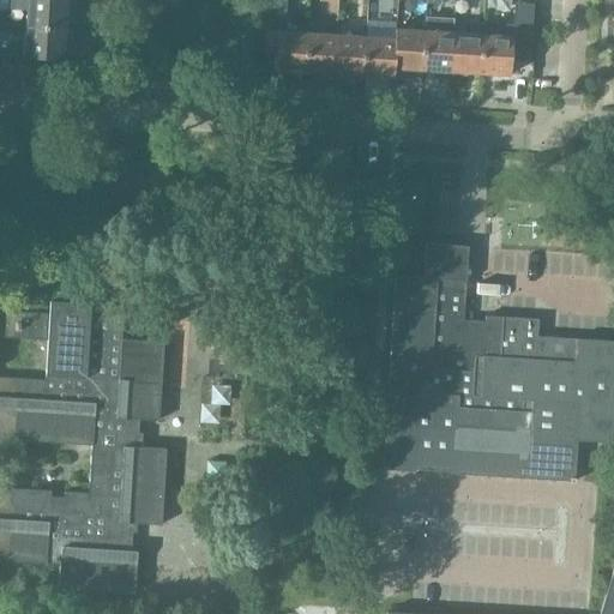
[(29,0),(28,26),(66,28),(67,0),(29,0)]
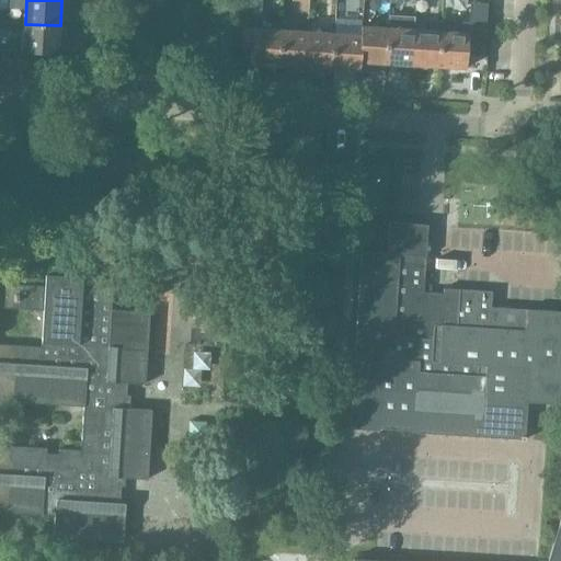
[(252,65),(279,67),(282,30),(261,29),(262,0),(244,0),(242,45),(253,45),(252,65)]
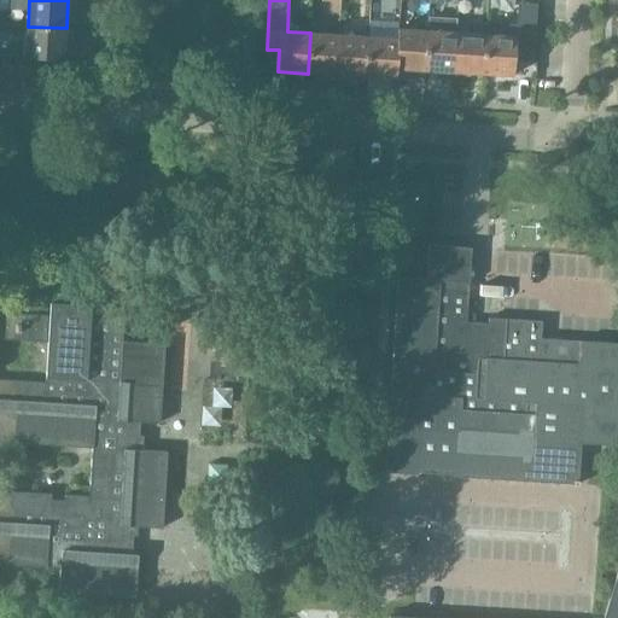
[(514,50),(514,57),(534,58),(536,0),(529,0),(530,1),(522,1),(520,35),(516,35),(514,44),(514,50)]
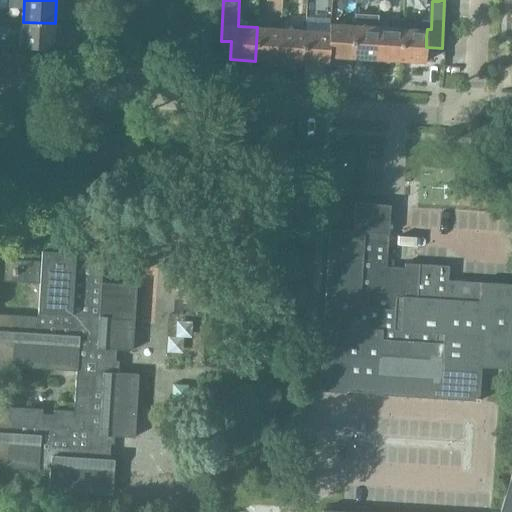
[(354,25),(352,57),(376,59),(378,27),(378,16),(355,14),(354,25)]
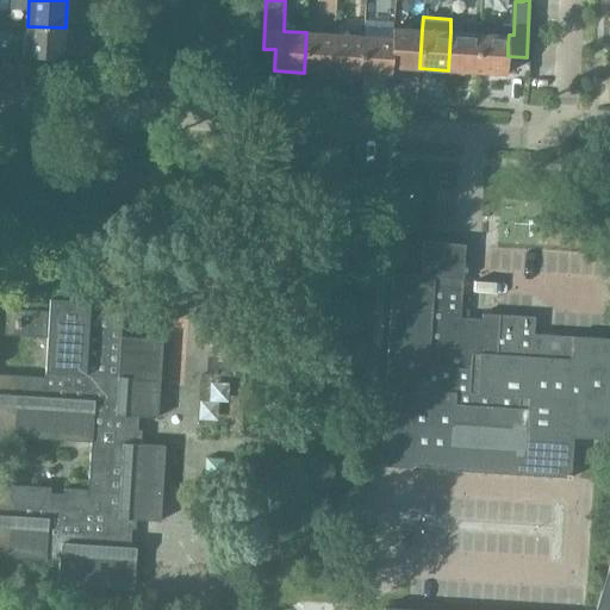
[(479,24),(477,72),(506,73),(508,56),(508,49),(508,43),(509,35),(509,24),(493,23),(479,22),(479,24)]
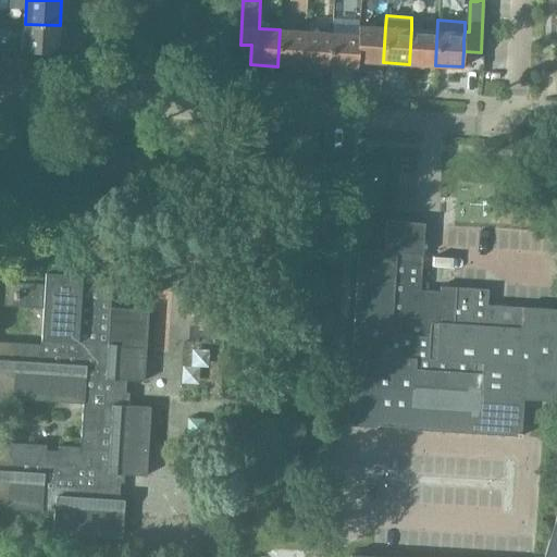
[(411,29),(409,64),(434,65),(435,65),(437,22),(426,21),(425,29),(411,29)]
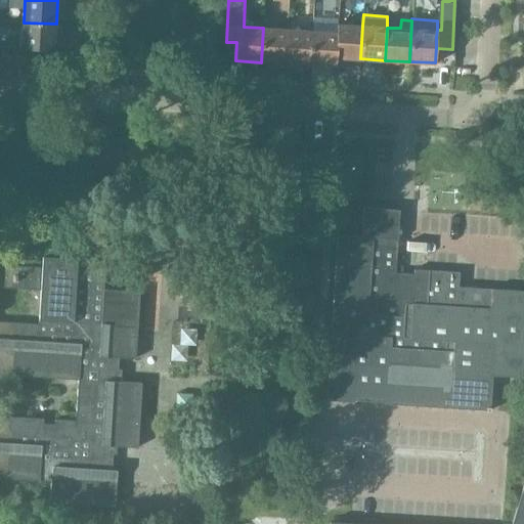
[(56,24),(24,23),(23,48),(54,50),(56,24)]
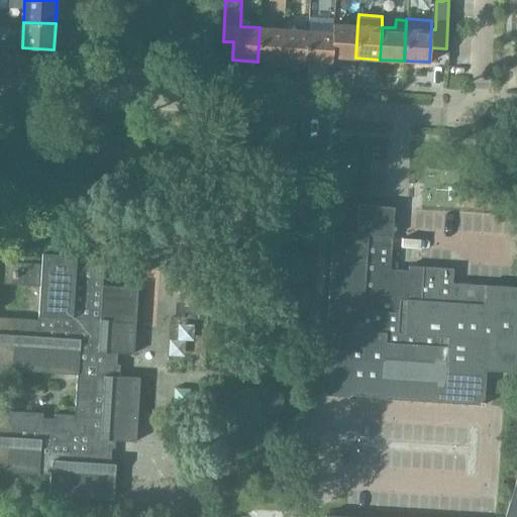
[(333,23),(332,31),(333,31),(331,57),(355,58),(357,25),(333,23)]
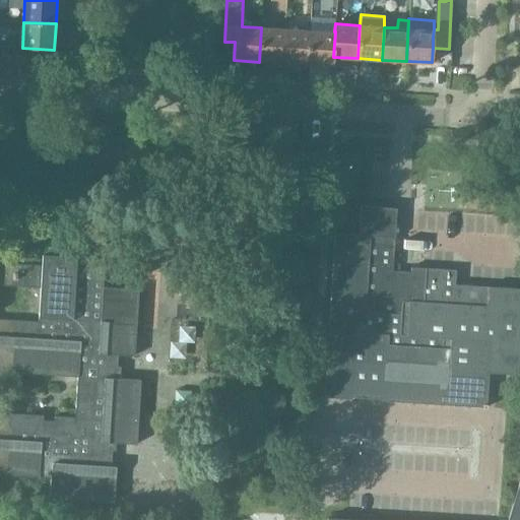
[(259,62),(283,63),(285,28),(261,27),(259,62)]
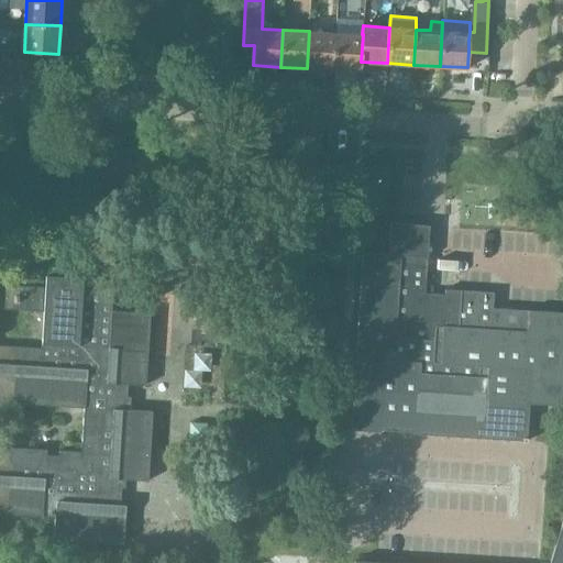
[(307,68),(333,69),(337,33),(309,31),(307,68)]
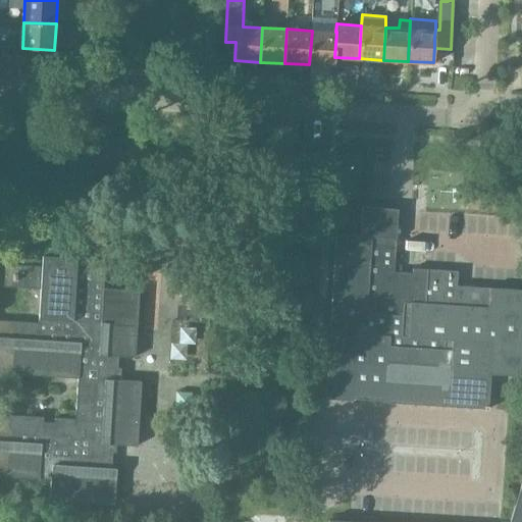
[(312,31),(309,64),(334,66),(334,57),(336,32),(335,32),(312,31)]
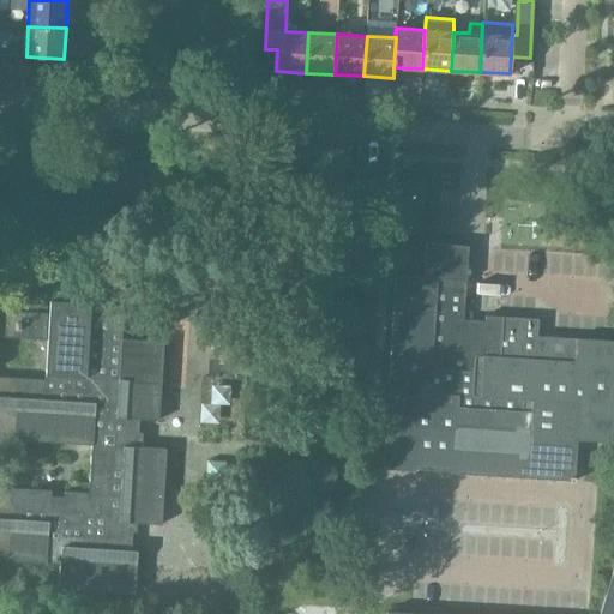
[(396,276),(389,380),(431,383),(431,369),(474,372),(475,355),(501,357),(504,317),(487,315),(486,321),(464,320),(468,246),(426,244),(423,278),(396,276)]
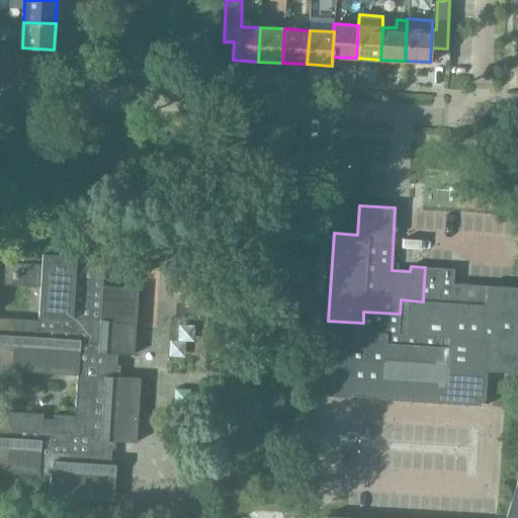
[(9,412),(6,473),(51,477),(50,496),(114,501),(115,477),(110,477),(112,441),(137,442),(141,378),(116,376),(117,366),(118,353),(134,354),(139,289),(103,287),(104,268),(76,266),(77,256),(41,253),(41,264),(18,262),(17,284),(39,286),(37,320),(15,319),(12,361),(11,371),(77,375),(75,416),(50,415),(9,412)]
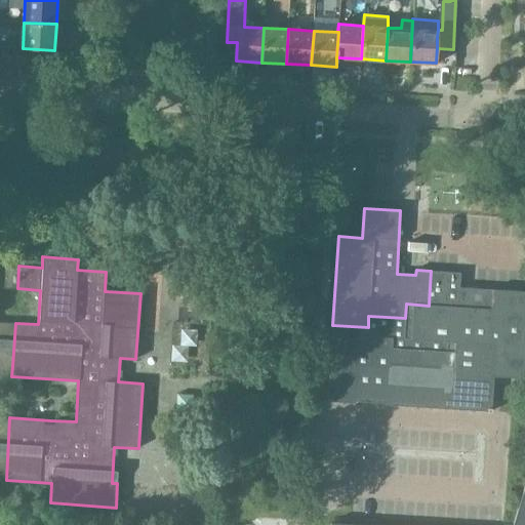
[(0,479),(6,480),(9,417),(0,416),(0,375),(11,376),(12,366),(15,323),(0,321),(0,287),(17,288),(18,266),(0,265),(0,479)]
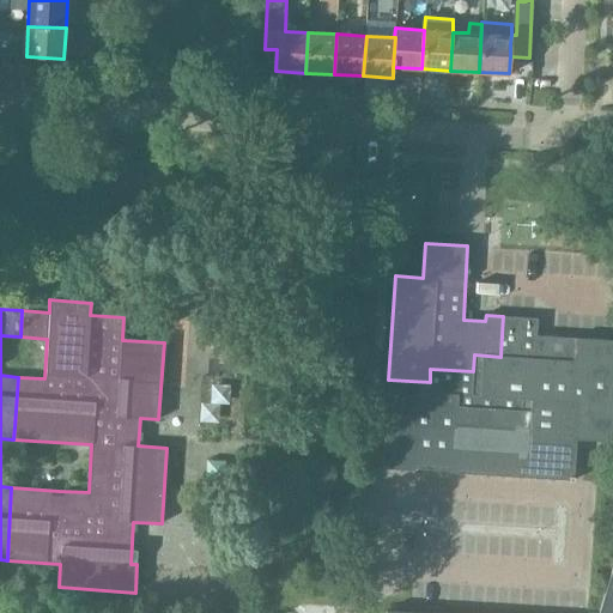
[(539,317),(503,316),(501,357),(474,354),(473,371),(472,395),(522,398),(522,410),(532,411),(530,436),(577,439),(611,442),(612,410),(612,339),(539,335),(539,317)]
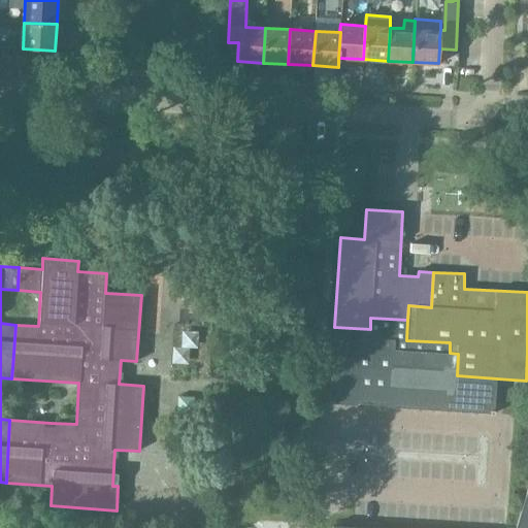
[(370,329),(334,327),(330,404),(494,414),(497,378),(457,375),(458,354),(450,353),(450,342),(406,340),(407,320),(370,318),(370,329)]
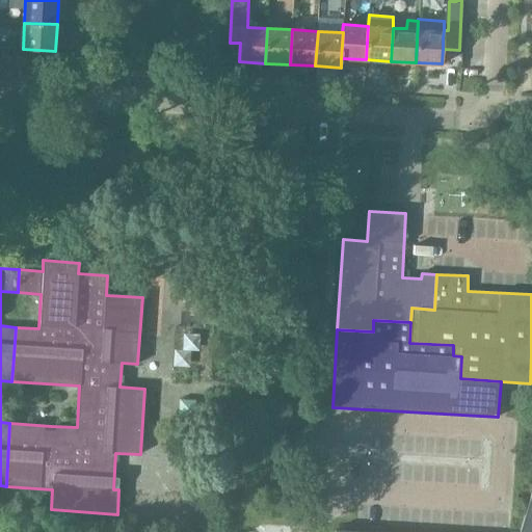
[(531,531),(531,493),(520,531),(531,531)]
